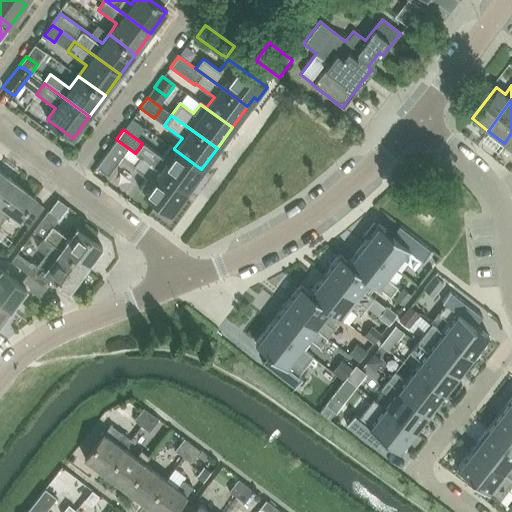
[(116,139),(96,167),(108,175),(122,155),(127,147),(116,139)]
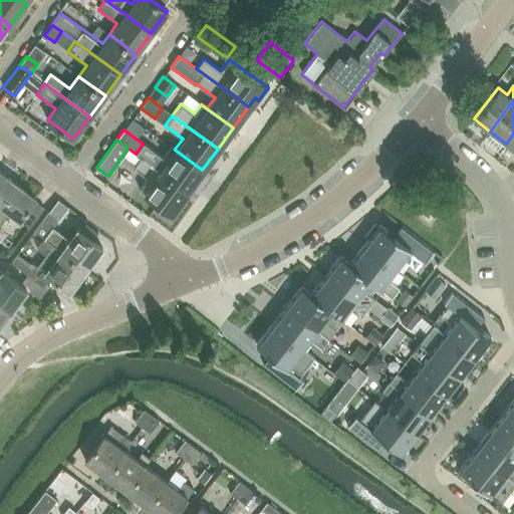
[(175,150),(170,147),(162,158),(143,144),(136,154),(140,157),(141,158),(187,191),(202,170),(175,150)]
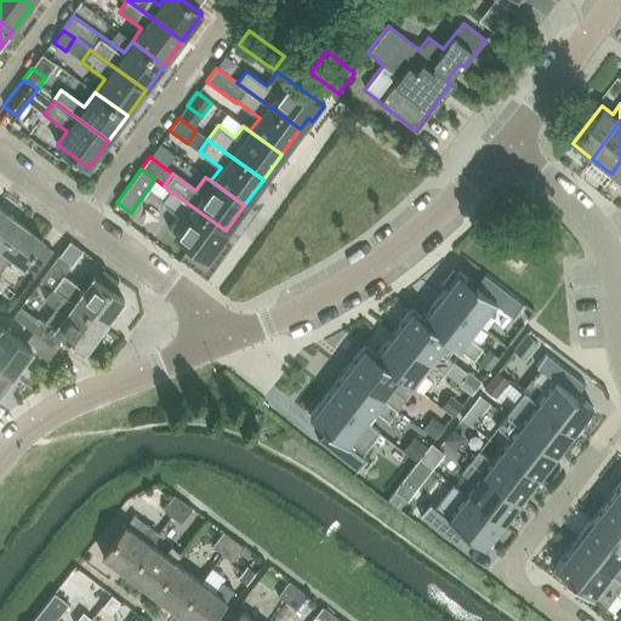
[(154,178),(148,188),(164,200),(170,192),(170,191),(169,189),(164,186),(154,178)]
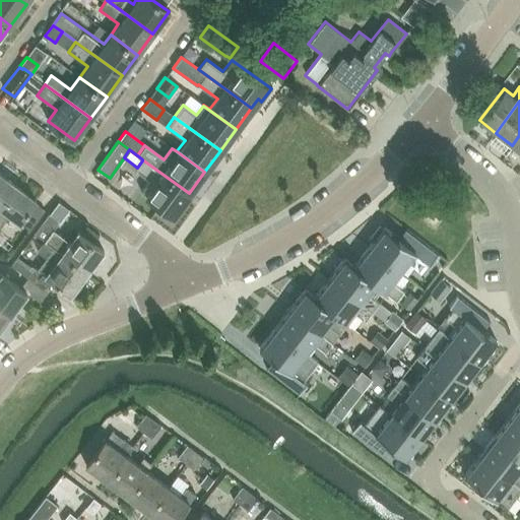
[(137,168),(135,170),(149,180),(140,191),(173,215),(189,193),(142,159),(142,160),(137,168)]
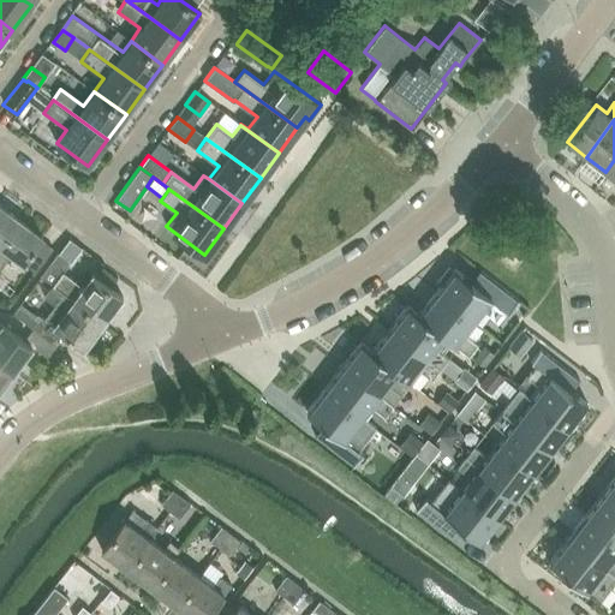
[(0,243),(18,218),(0,204),(0,243)]
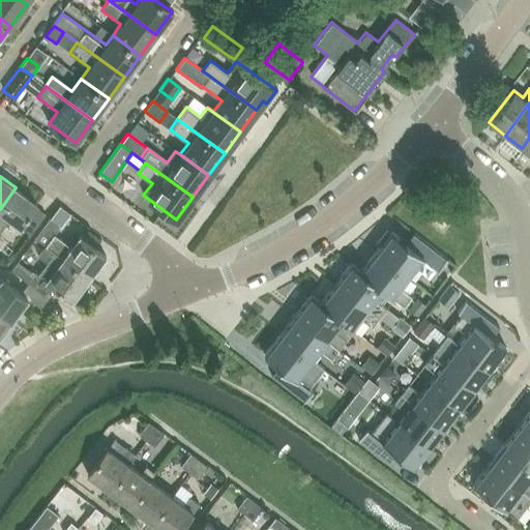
[(36,203),(16,187),(0,209),(0,230),(9,217),(31,233),(46,213),(34,206),(36,203)]
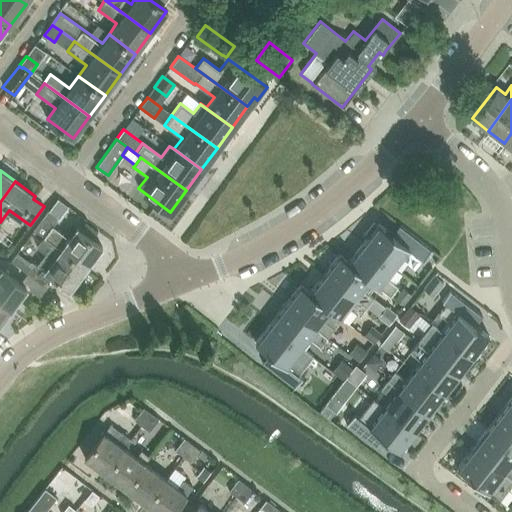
[(58,196),(49,208),(59,216),(68,204),(58,196)]
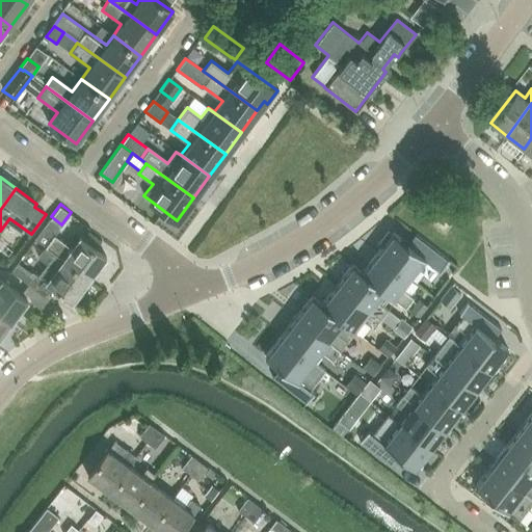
[(45,246),(88,280),(105,257),(95,248),(82,239),(79,237),(70,248),(53,235),(59,228),(49,220),(35,239),(45,246)]
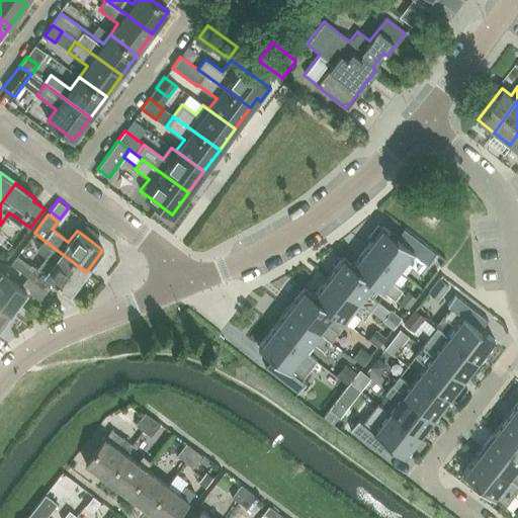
[(85,225),(80,233),(92,242),(98,234),(85,225)]
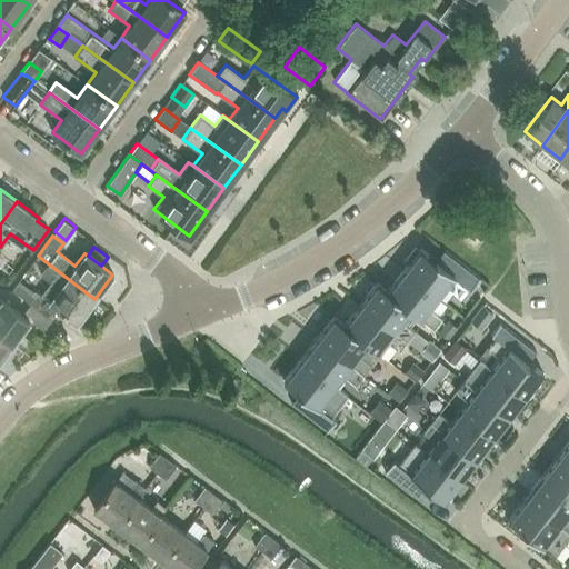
[(407,263),(402,270),(440,299),(438,297),(443,290),(447,287),(458,296),(466,286),(470,290),(479,278),(449,255),(440,265),(419,248),(418,250),(415,247),(403,261),(407,263)]
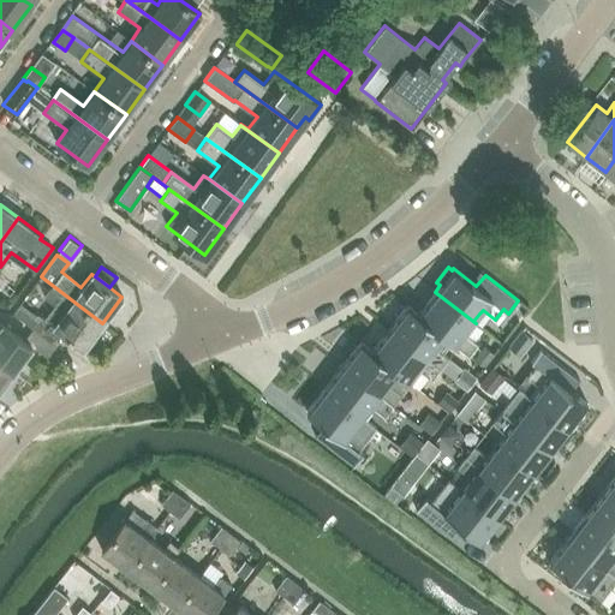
[(42,316),(34,328),(55,345),(64,333),(83,348),(102,323),(52,285),(42,297),(53,305),(43,318),(42,316)]
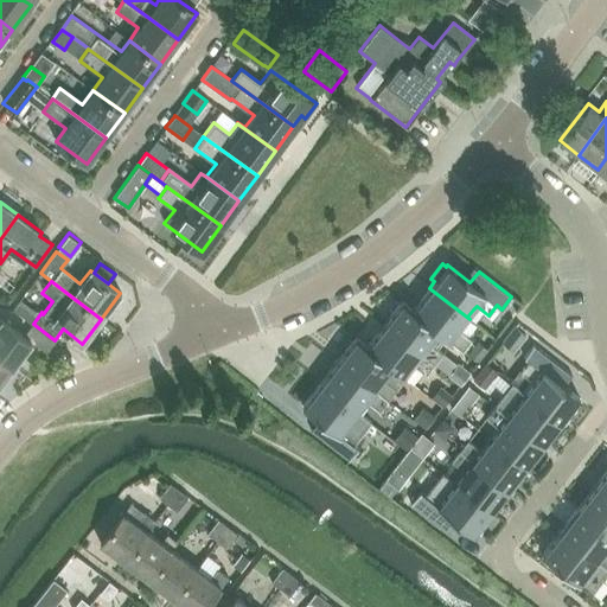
[(413,310),(411,311),(442,336),(454,344),(461,350),(462,350),(471,339),(458,330),(466,318),(470,320),(470,319),(429,288),(413,310)]
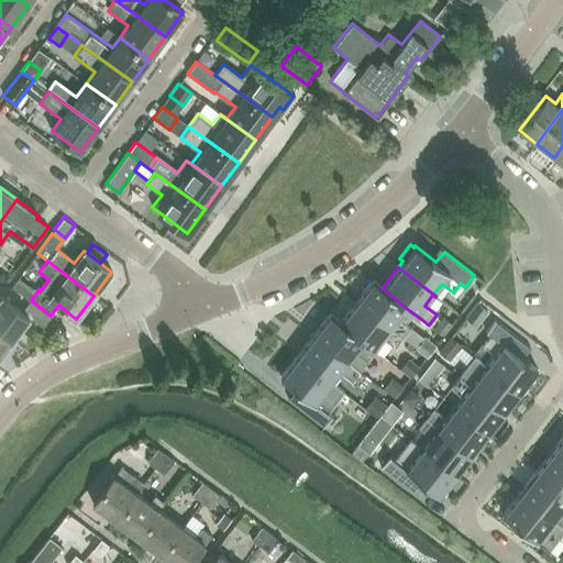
[(372,280),(355,300),(403,337),(410,327),(403,321),(410,311),(382,288),(383,287),(372,279),(372,280)]
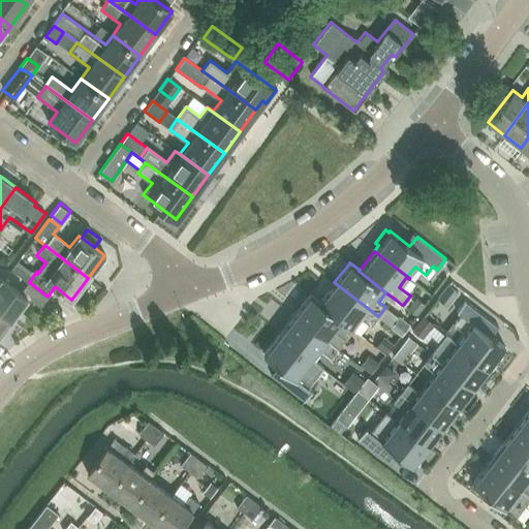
[(0,312),(10,319),(26,298),(20,293),(0,278),(0,312)]
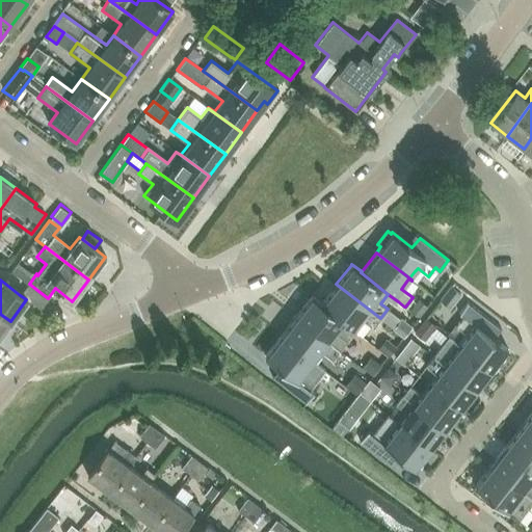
[(48,298),(29,284),(20,295),(26,299),(40,310),(48,298)]
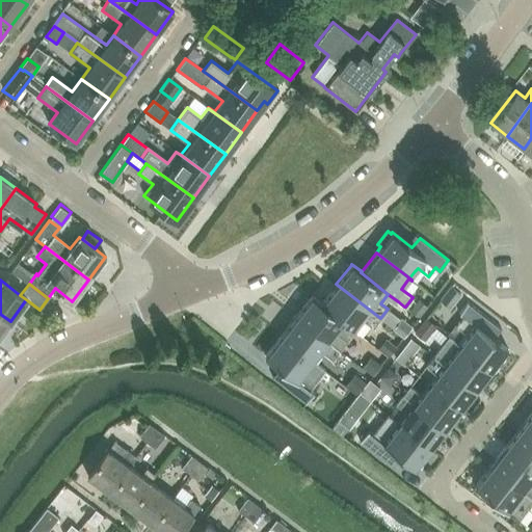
[(321,303),(320,303),(344,322),(353,329),(354,329),(362,319),(373,327),(380,318),(336,284),(321,303)]
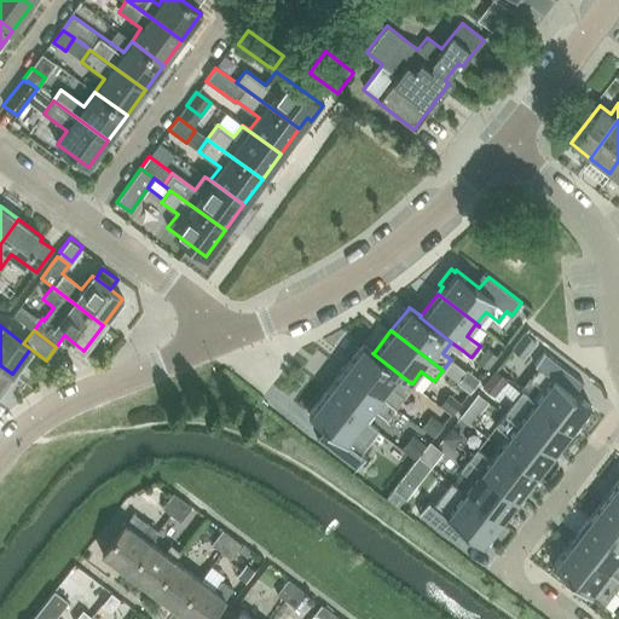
[(525,333),(512,350),(524,359),(537,342),(525,333)]
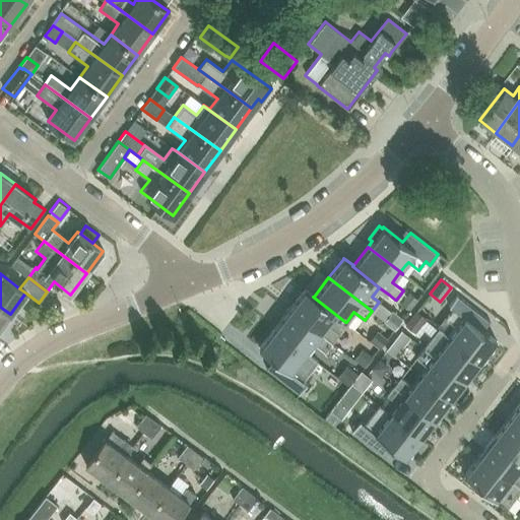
[(288,309),(332,342),(339,333),(328,325),(336,315),(313,297),(314,297),(304,288),(288,309)]
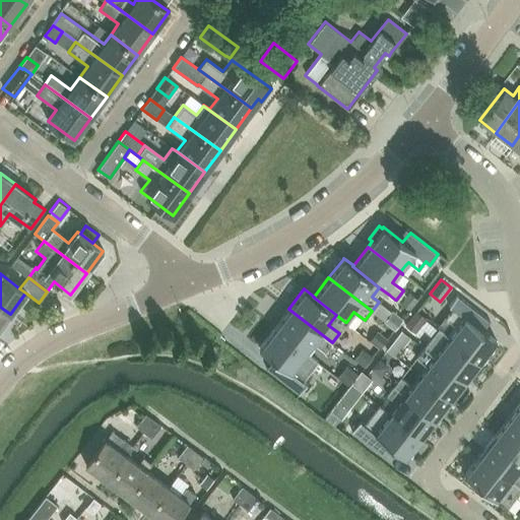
[(401,303),(400,304),(408,311),(409,309),(416,299),(408,293),(408,294),(401,303)]
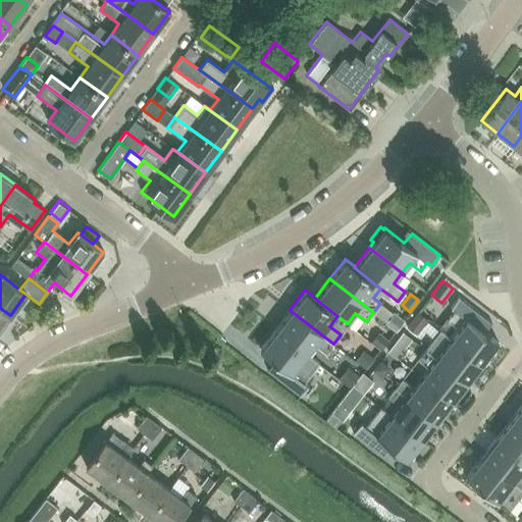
[(451,337),(483,363),(499,343),(483,331),(491,322),(458,297),(450,307),(454,310),(448,319),(458,327),(451,337)]
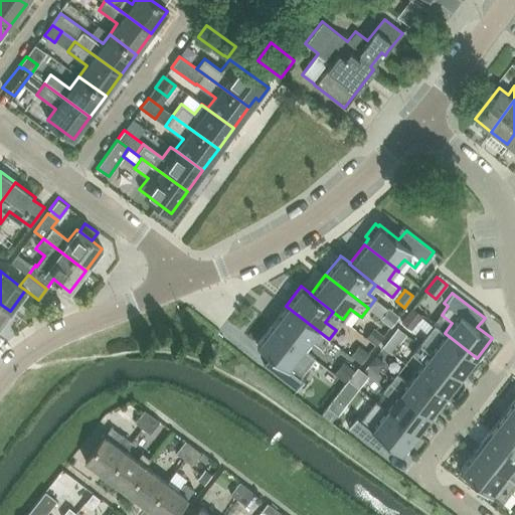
[(0,324),(10,311),(0,304),(0,324)]
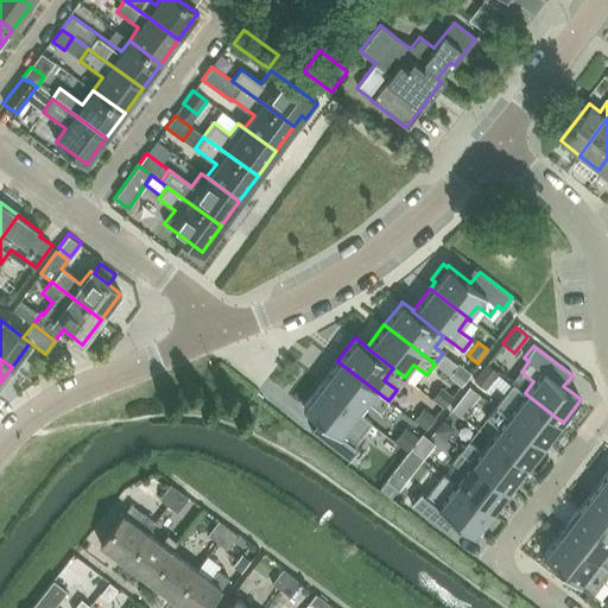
[(337,361),(321,384),(358,413),(367,401),(380,411),(388,400),(337,361)]
